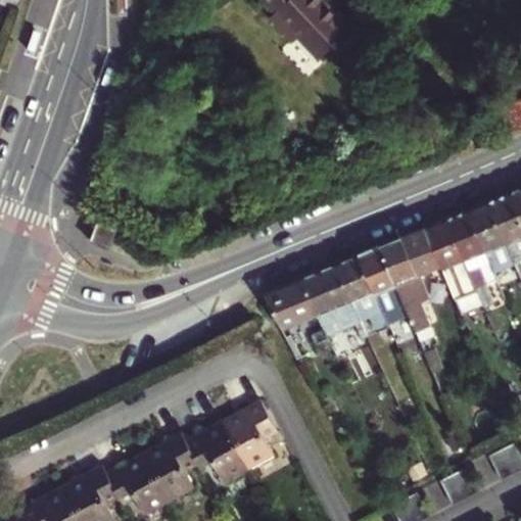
[(258,0),(272,12),(268,17),(290,41),(294,37),(317,59),(349,30),(332,10),(330,12),(321,3),(318,0),(258,0)]
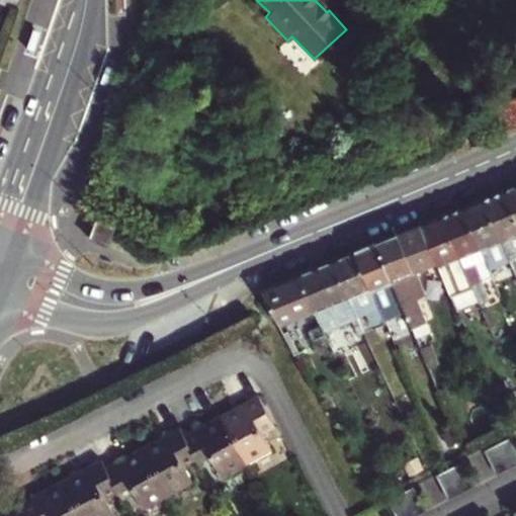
[(329,10),(320,1),(318,3),(327,12),(329,10)]
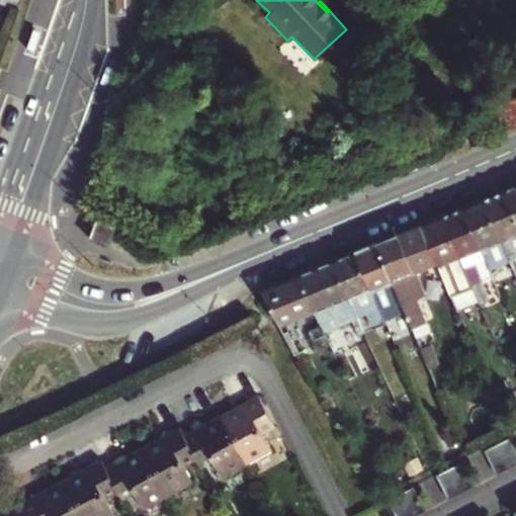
[(515,186),(505,191),(515,219),(515,186)]
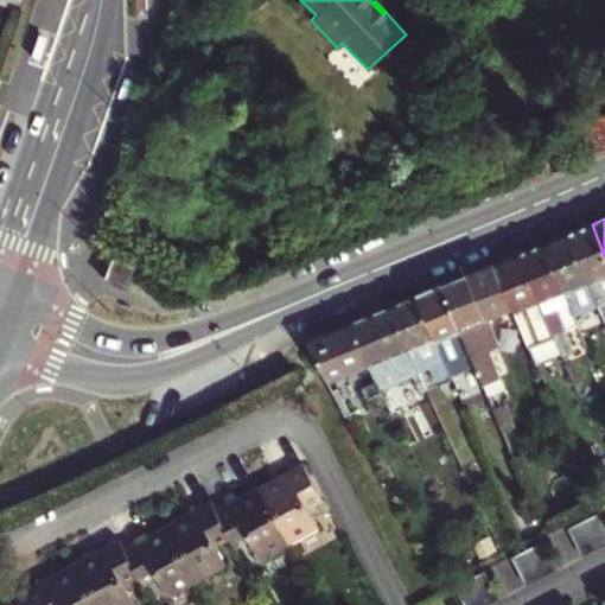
[(579,230),(566,235),(599,314),(604,311),(604,256),(592,224),(579,230)]
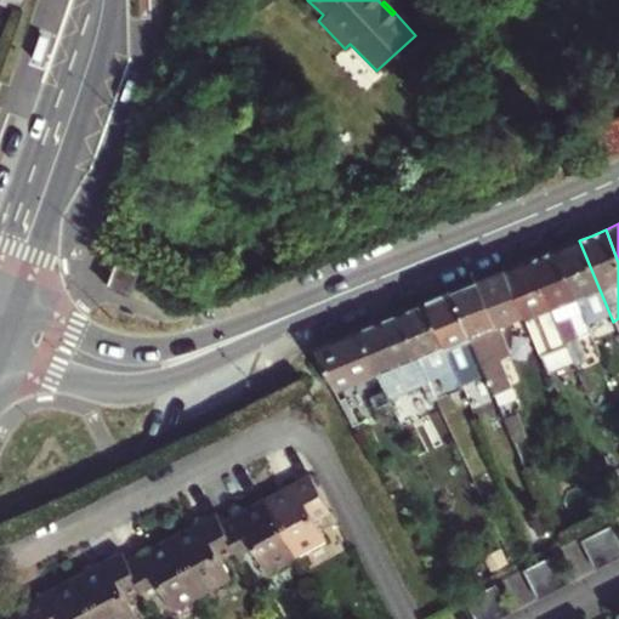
[(579,240),(555,251),(580,312),(591,307),(600,327),(613,322),(579,240)]
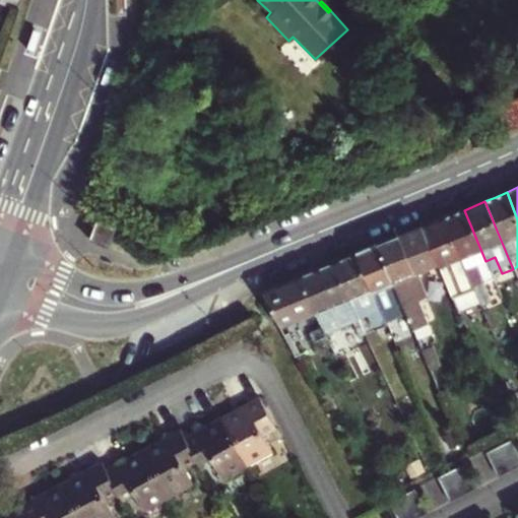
[(464,210),(443,218),(471,286),(482,281),(476,265),(486,261),(464,210)]
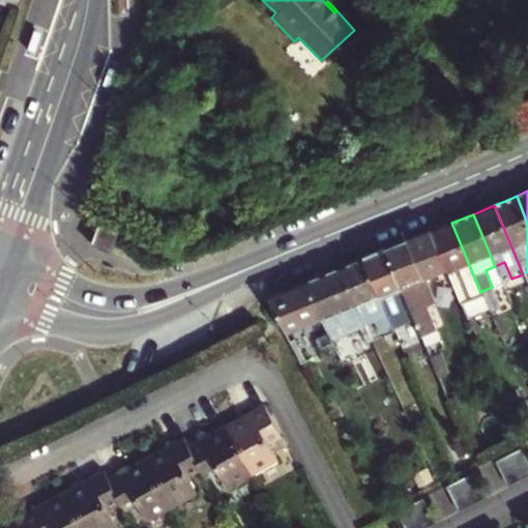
[(480,292),(451,223),(430,231),(445,269),(461,305),(466,317),(487,309),(482,296),(480,292)]
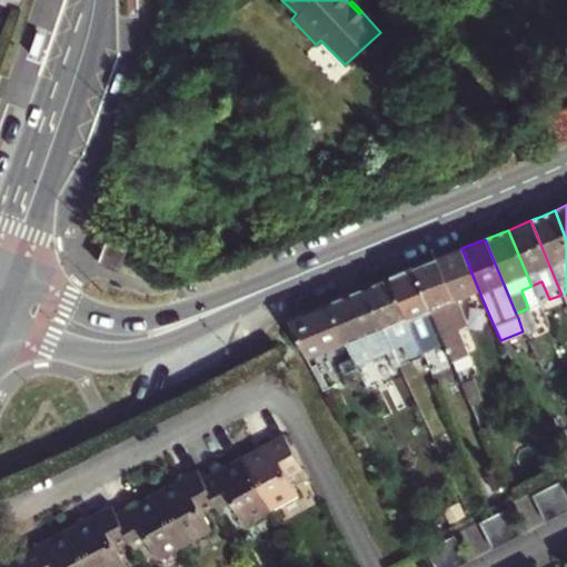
[(103,241),(95,264),(117,272),(126,249),(103,241)]
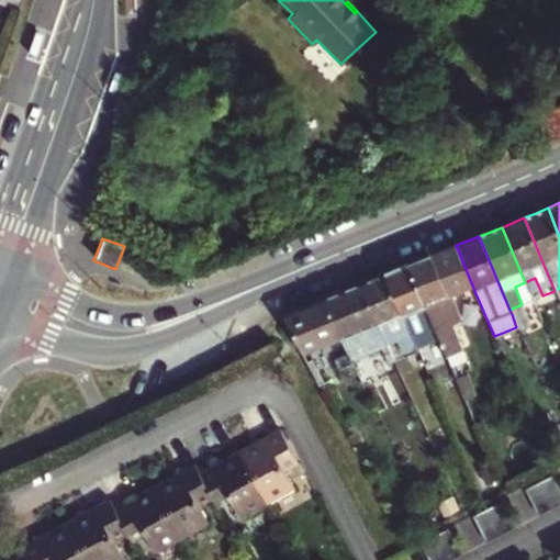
[(456,245),(409,265),(437,335),(446,357),(461,351),(450,325),(459,322),(448,295),(472,286),(456,245)]
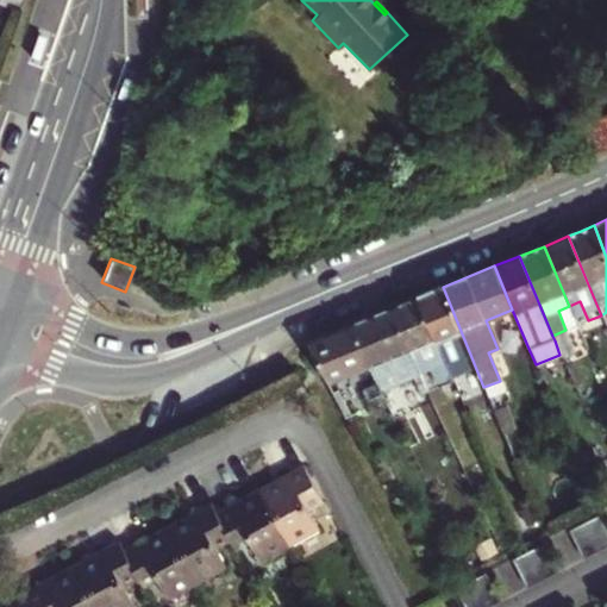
[(443,287),(417,298),(449,374),(474,363),(443,287)]
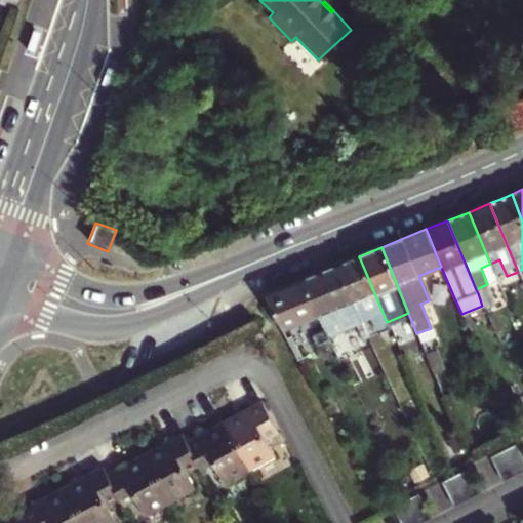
[(387,322),(359,256),(337,266),(353,306),(361,323),(368,320),(375,334),(390,328),(387,322)]
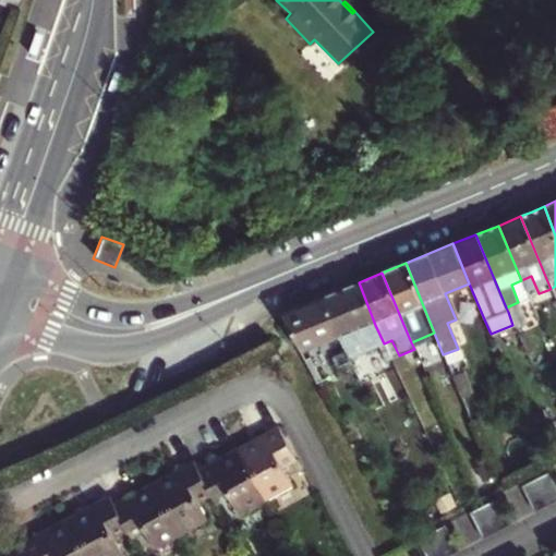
[(346,355),(348,359),(377,347),(385,361),(391,359),(384,343),(375,325),(359,282),(322,297),(337,337),(341,346),(346,355)]
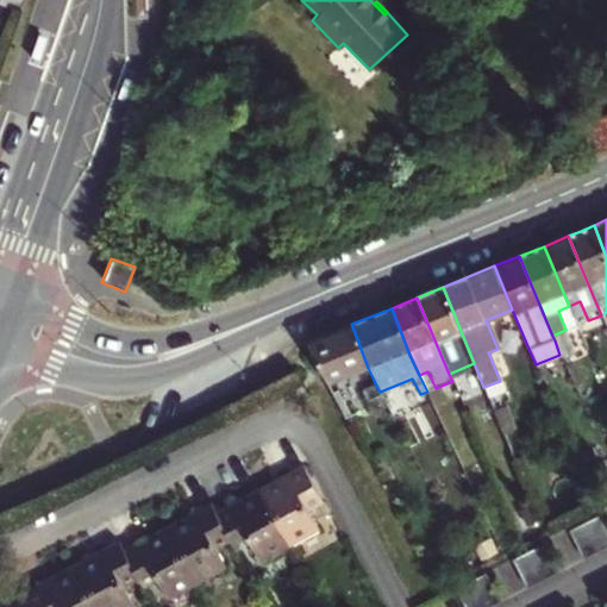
[(606,329),(601,315),(588,320),(583,323),(590,340),(606,333),(606,329)]
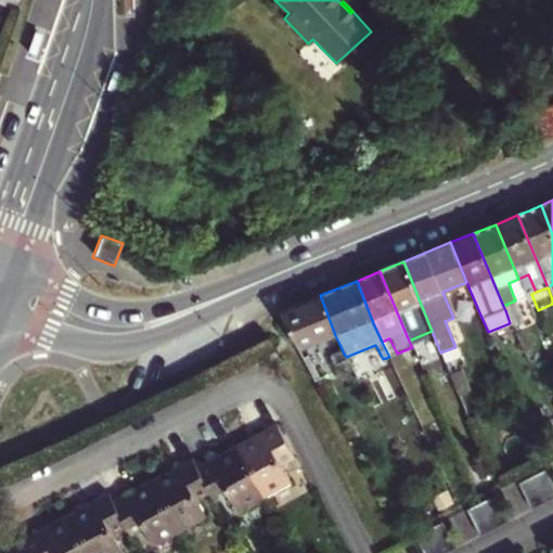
[(320,295),(279,312),(299,349),(335,335),(320,295)]
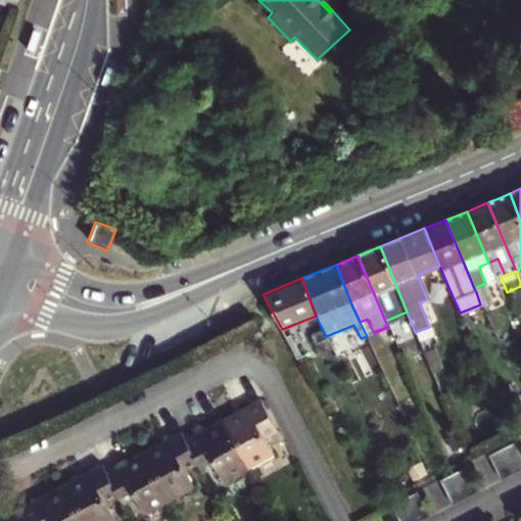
[(286,337),(300,331),(320,324),(316,316),(282,329),(286,337)]
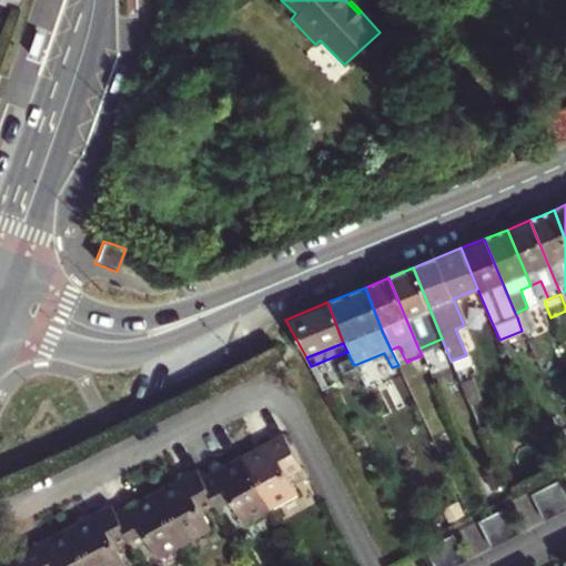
[(326,360),(311,366),(320,383),(334,376),(326,360)]
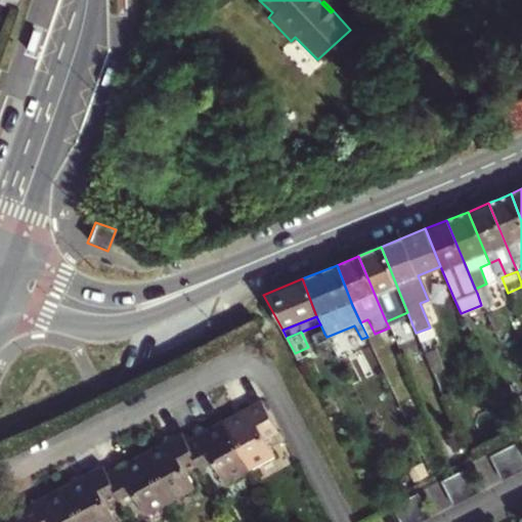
[(259,402),(222,422),(248,470),(272,458),(263,440),(276,433),(259,402)]
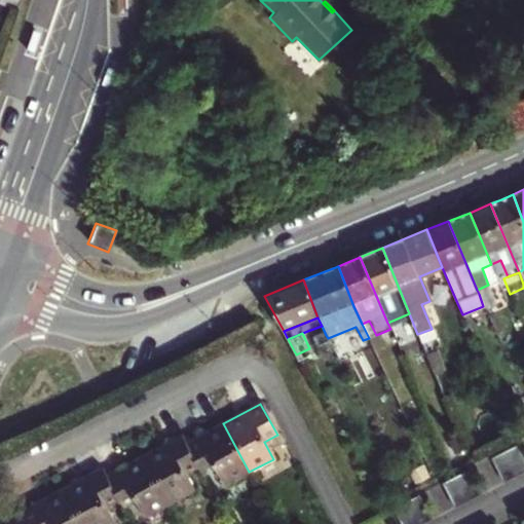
[(197,468),(201,475),(214,469),(223,486),(249,472),(223,423),(184,443),(197,468)]
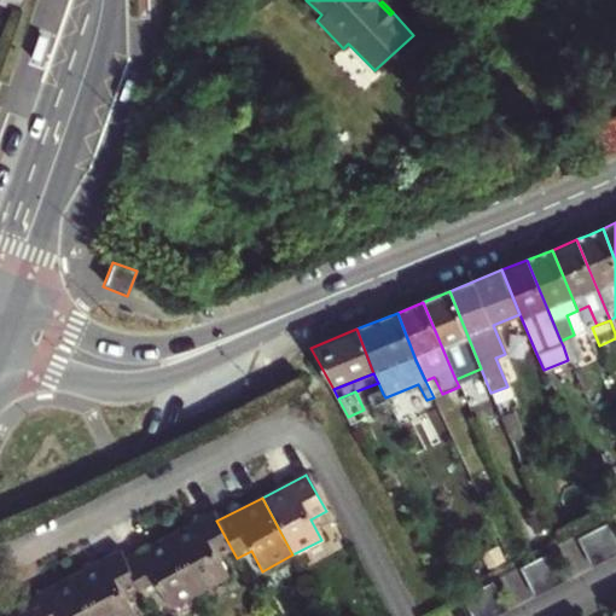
[(228,577),(218,557),(232,550),(216,521),(213,512),(167,535),(198,593),(228,577)]
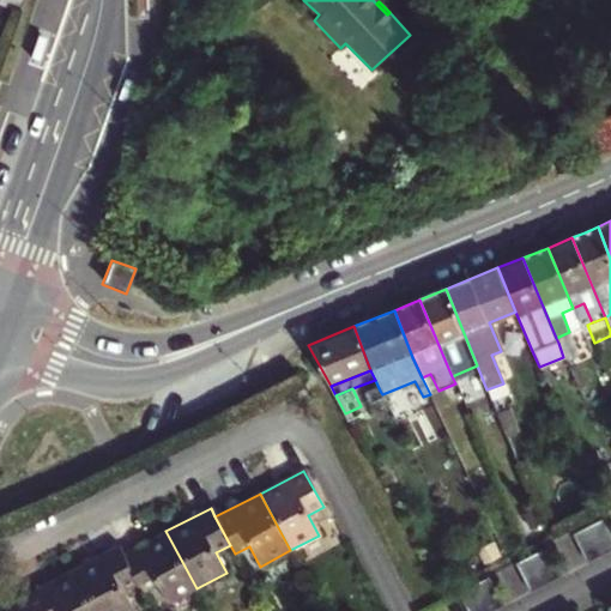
[(610,532),(603,516),(572,532),(586,561),(610,548),(610,532)]
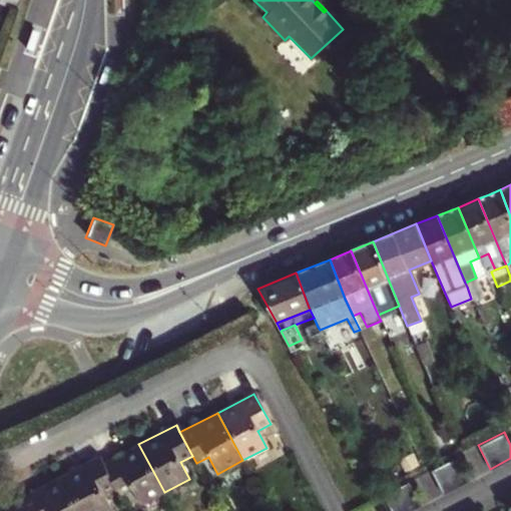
[(102,464),(116,488),(119,495),(131,489),(140,506),(164,492),(138,444),(102,464)]
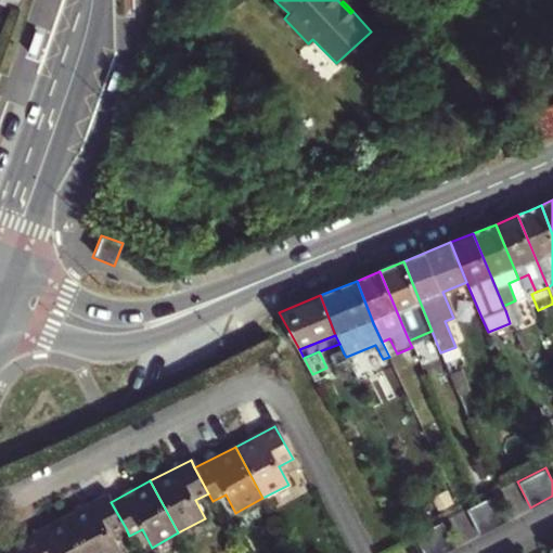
[(112,537),(126,528),(111,502),(106,493),(67,515),(87,552),(119,552),(112,537)]
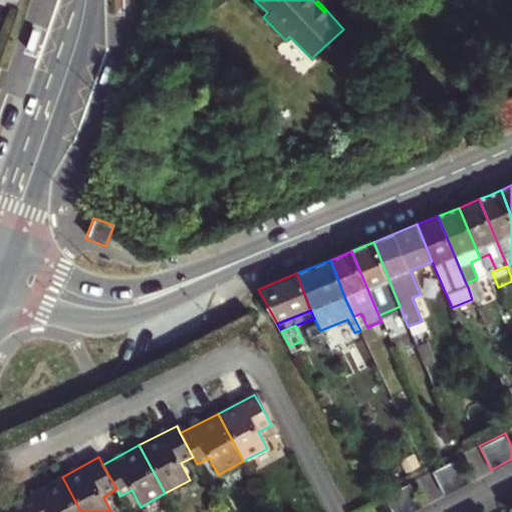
[(457,457),(432,470),(444,495),(470,482),(457,457)]
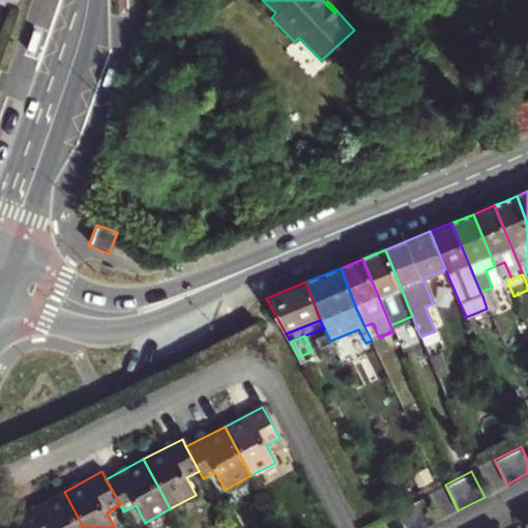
[(83,527),(64,492),(2,525),(5,527),(83,527)]
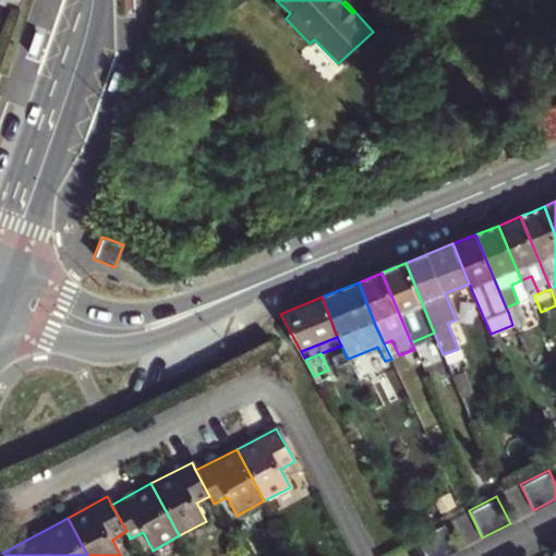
[(446,555),(458,550),(445,523),(417,538),(425,555),(446,555)]
